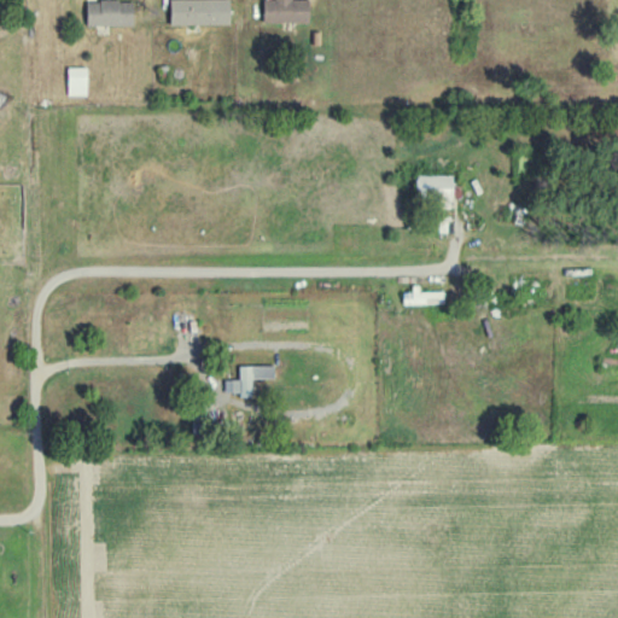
[(86,27),(133,25),(133,0),(86,1),(86,27)]
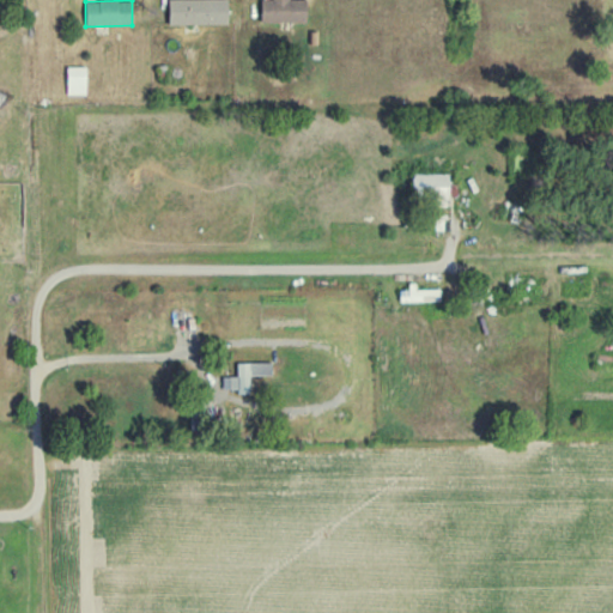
[(168,0),(169,25),(228,24),(226,0),(168,0)]
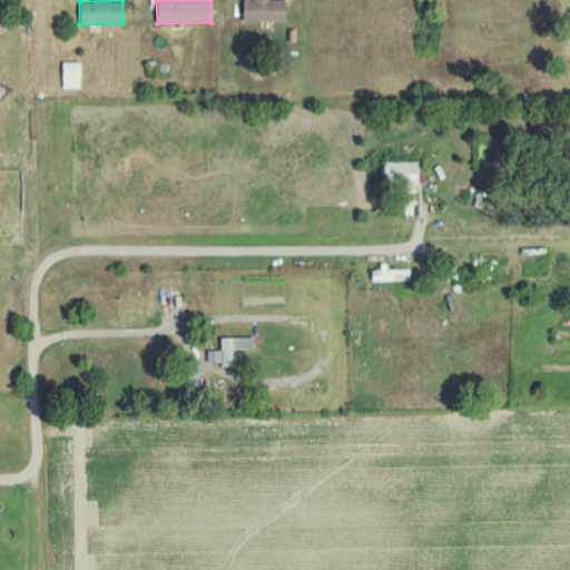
[(284,21),(284,0),(242,0),(242,21),(284,21)]
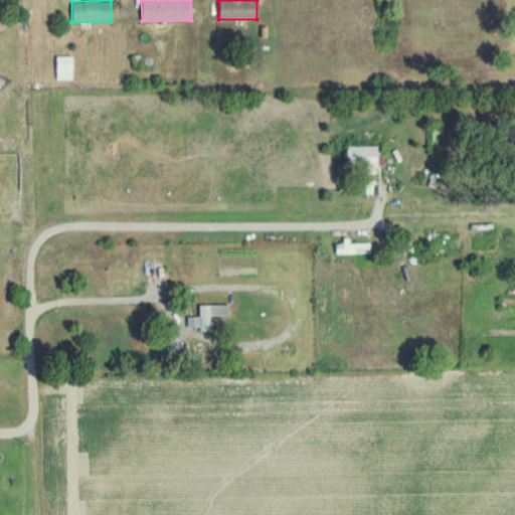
[(71,79),(71,56),(55,56),(55,79),(71,79)]
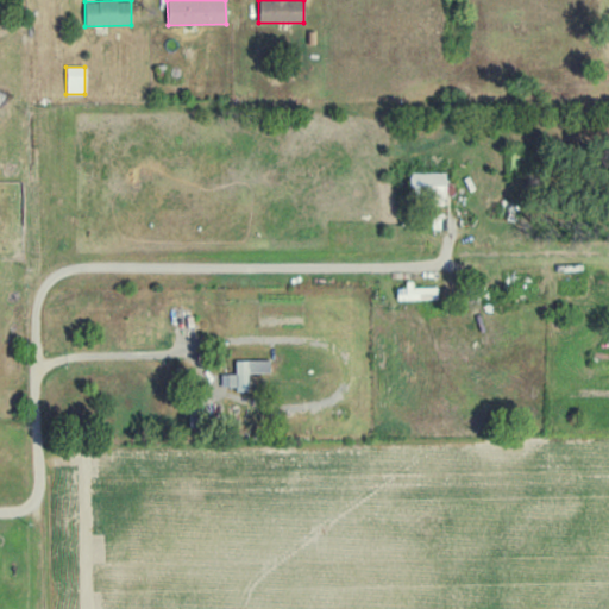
[(445,173),(409,174),(410,199),(445,198),(445,173)]
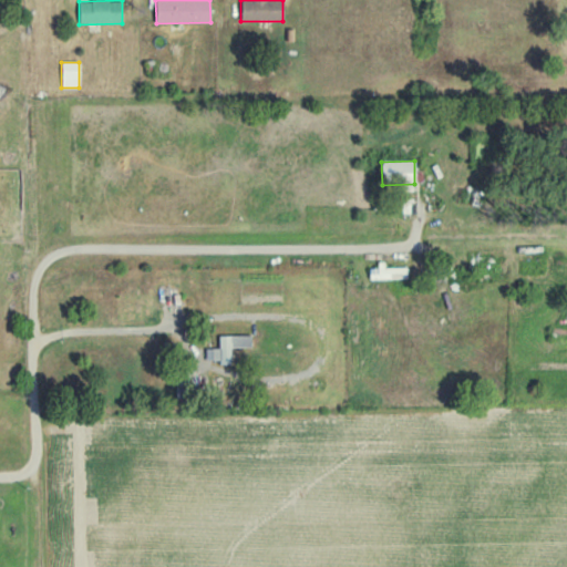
[(250,336),(218,336),(219,348),(205,349),(205,361),(220,361),(220,364),(230,364),(230,348),(250,348),(250,336)]
